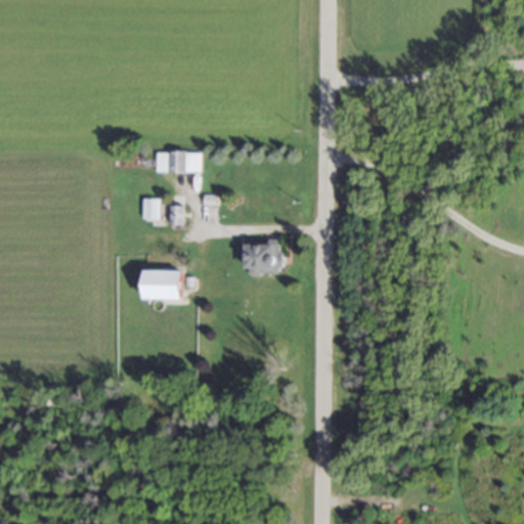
[(156,153),(156,173),(201,173),(201,153),(156,153)]
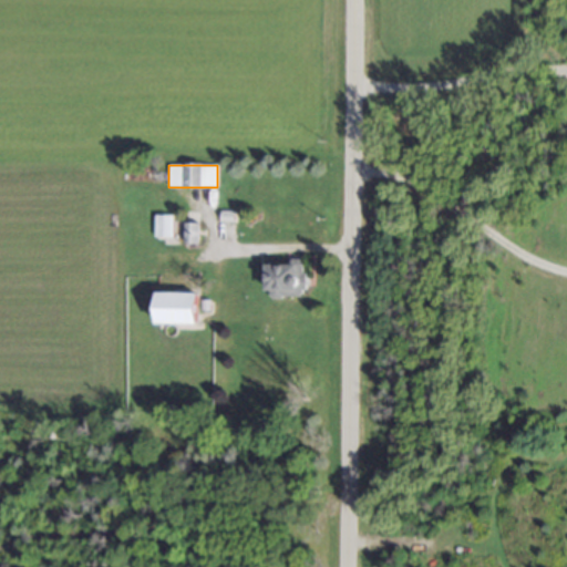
[(155,237),(173,237),(173,216),(155,216),(155,237)]
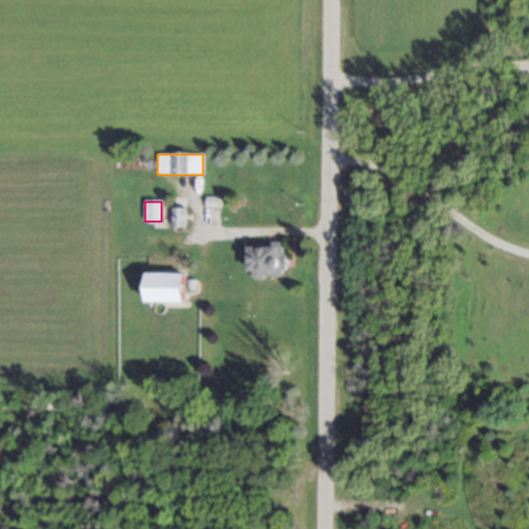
[(172,227),(185,227),(185,209),(172,208),(172,227)]
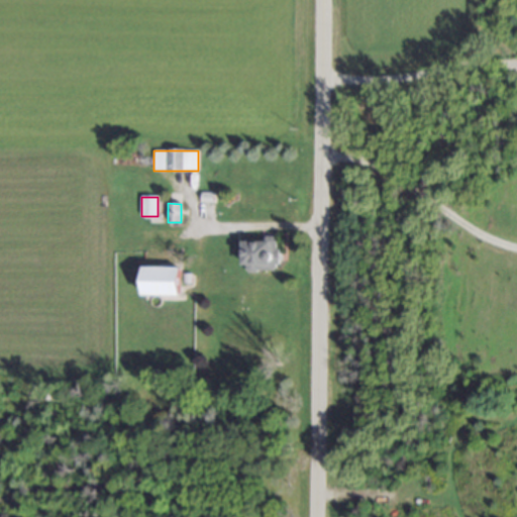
[(264,241),(243,242),(244,272),(280,271),(279,248),(277,248),(277,237),(264,237),(264,241)]
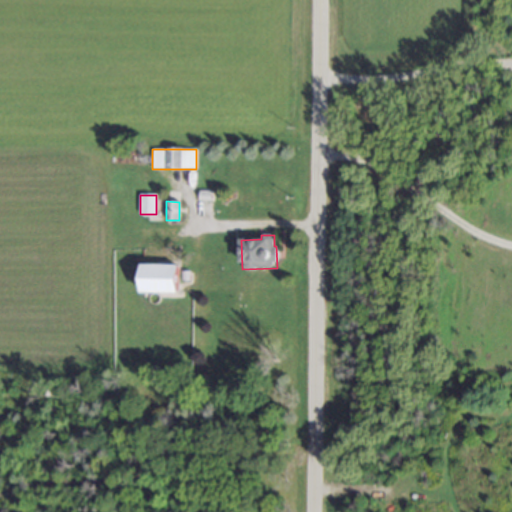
[(142,292),(179,293),(179,265),(143,264),(142,292)]
